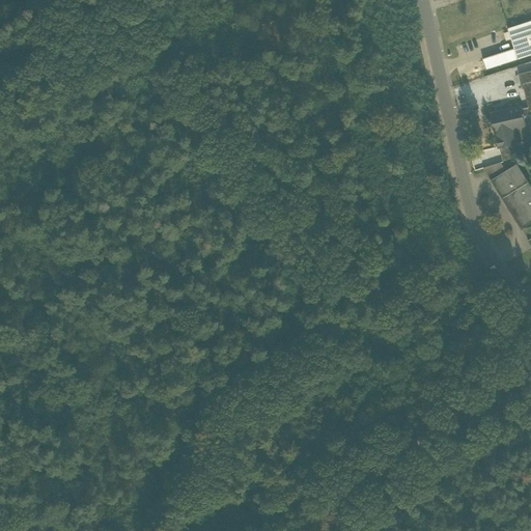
[(518,59),(530,54),(530,21),(508,29),(514,49),(518,59)]
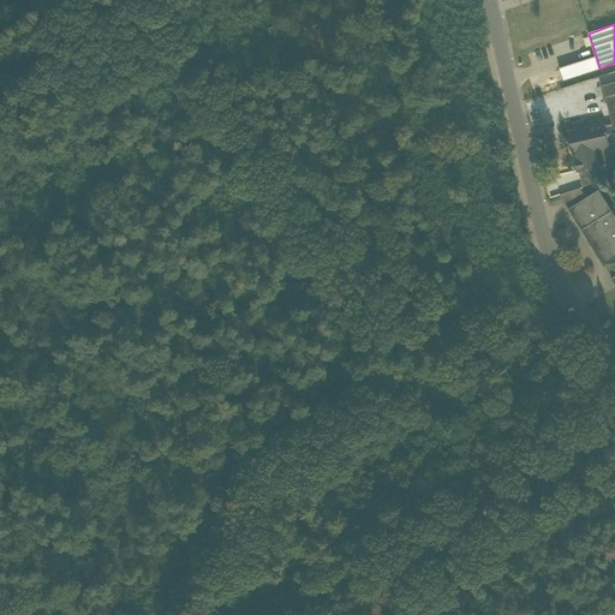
[(562,81),(599,69),(596,57),(559,69),(562,81)]
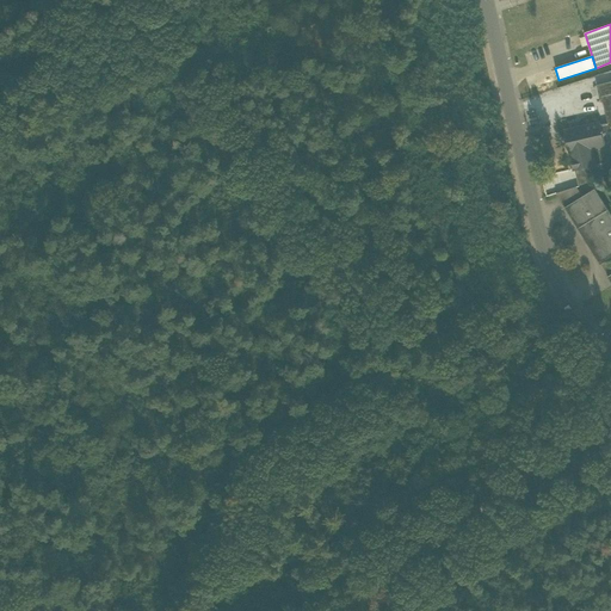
[(600,100),(603,99),(602,97),(610,93),(610,81),(597,85),(600,100)]
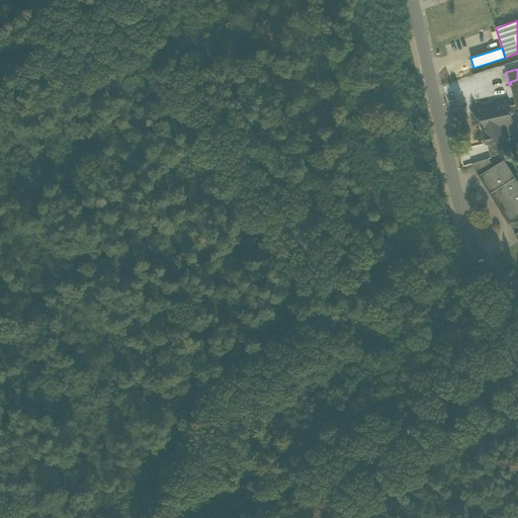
[(487,144),(488,144),(500,141),(504,140),(501,125),(500,120),(512,117),(509,104),(480,111),(487,144)]
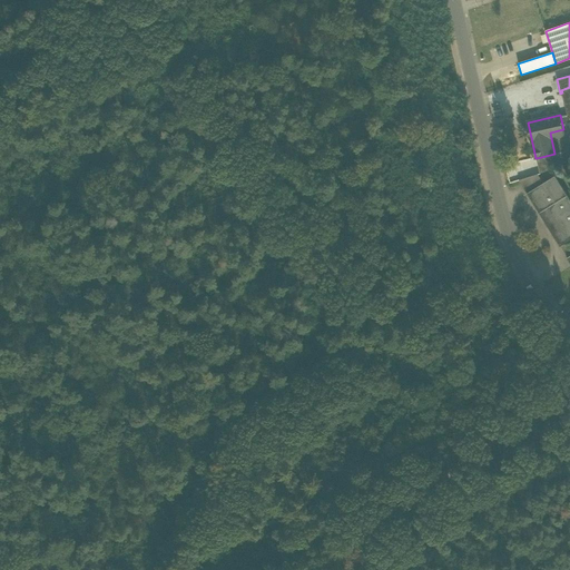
[(564,136),(563,129),(550,133),(551,138),(564,136)]
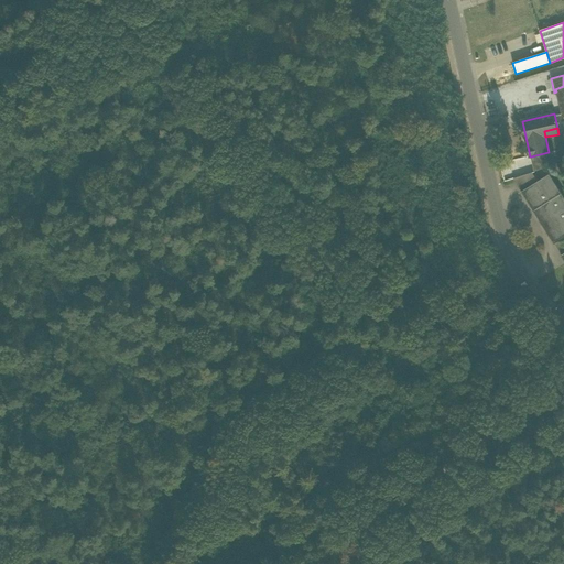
[(531,156),(534,172),(548,167),(544,153),(531,156)]
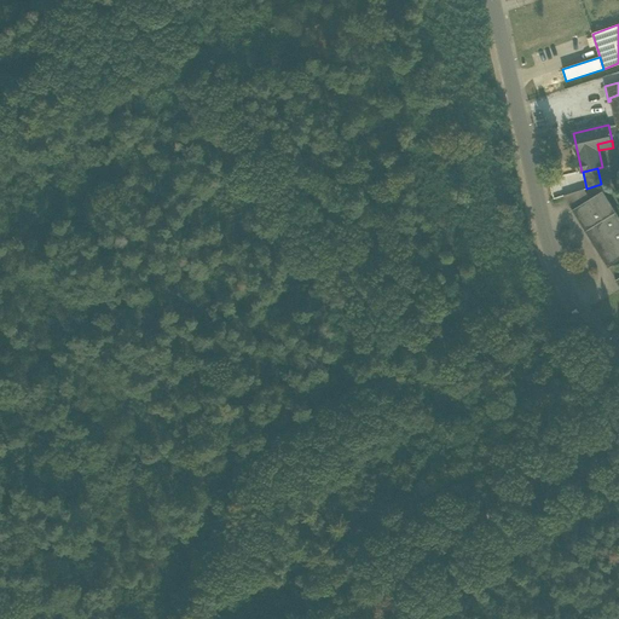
[(566,196),(574,209),(591,200),(584,190),(566,196)]
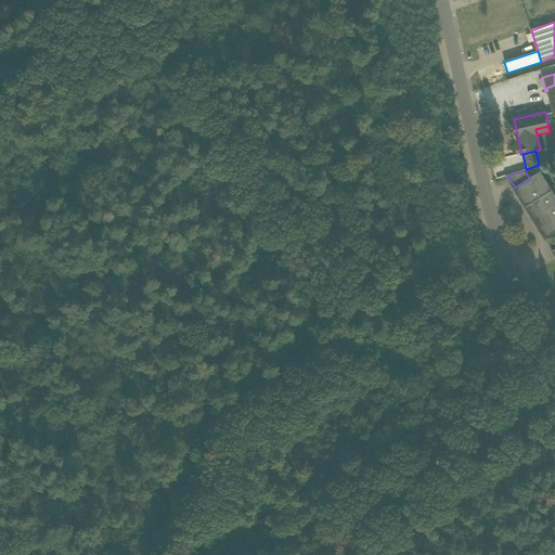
[(515,188),(526,207),(553,190),(542,171),(530,179),(515,188)]
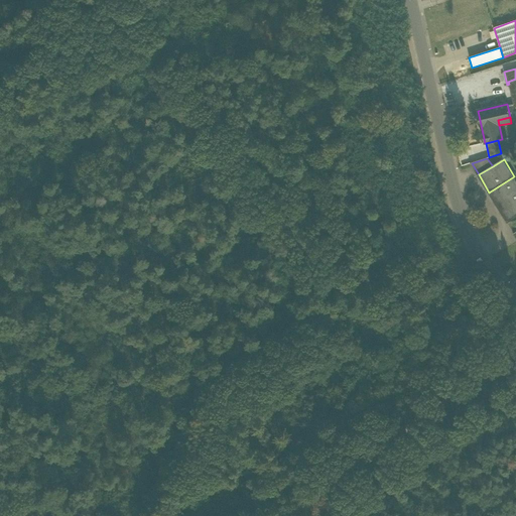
[(515,179),(514,176),(489,192),(507,224),(515,218),(515,179)]
